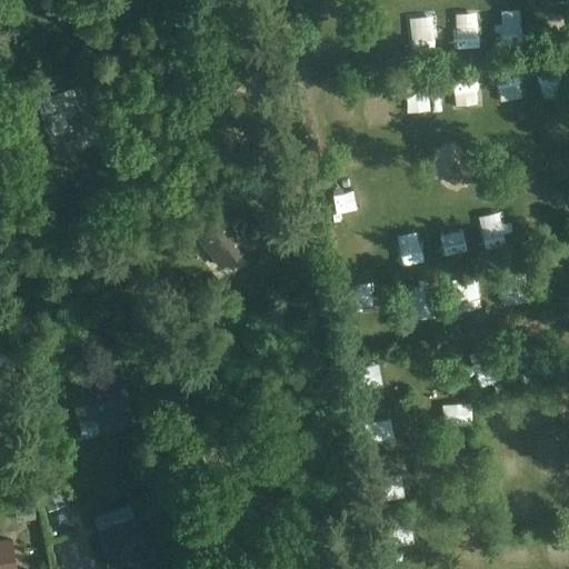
[(502,25),(502,43),(522,43),(522,25),(502,25)]
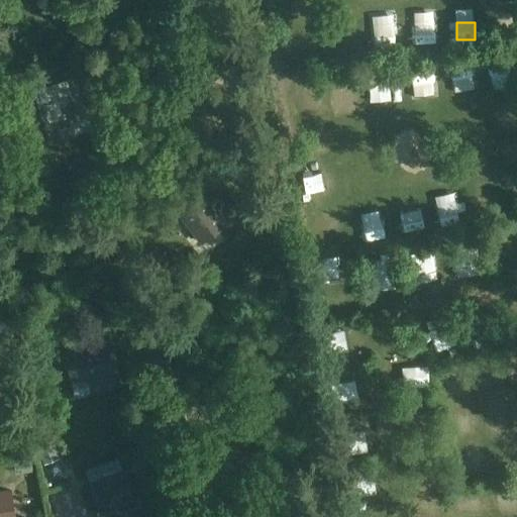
[(417,47),(417,34),(396,33),(396,47),(417,47)]
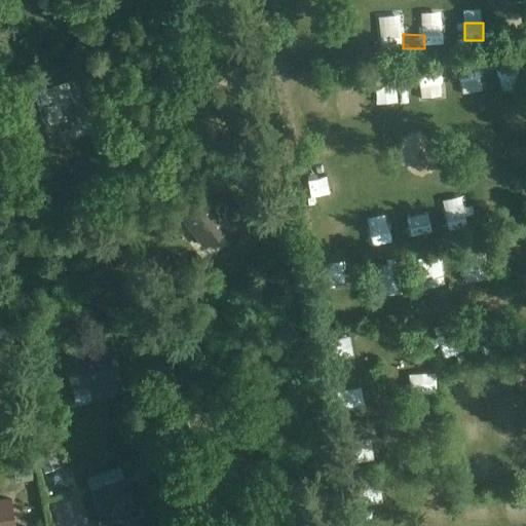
[(73,96),(40,105),(48,133),(81,122),(73,96)]
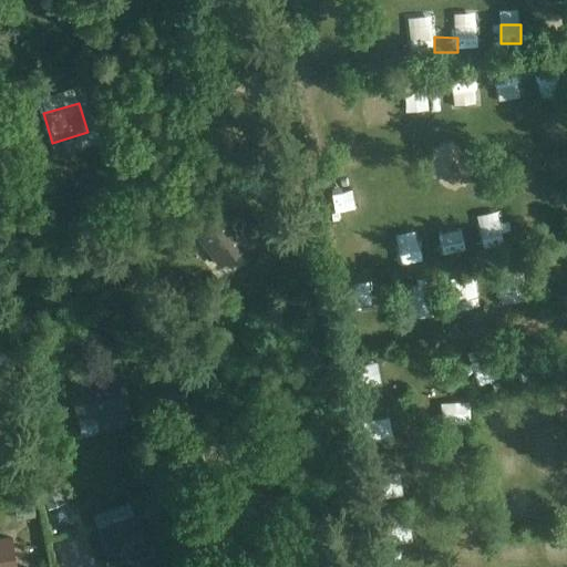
[(195,234),(220,267),(251,243),(225,209),(195,234)]
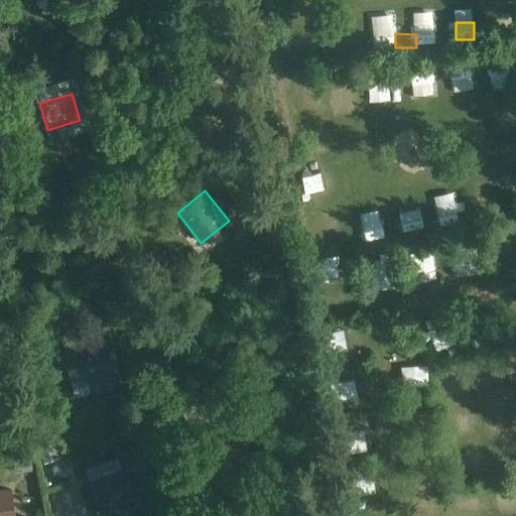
[(340,256),(314,259),(317,285),(342,283),(340,256)]
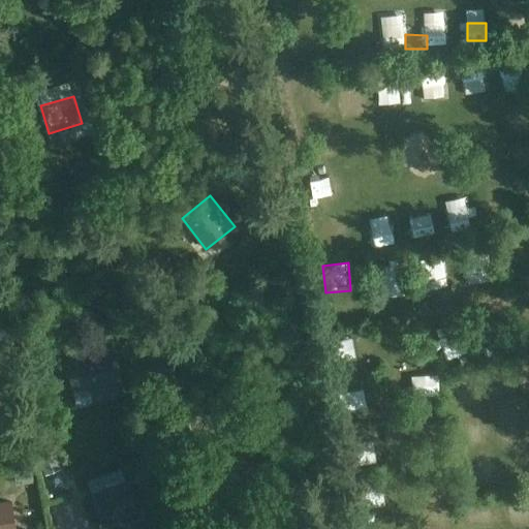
[(406,287),(403,262),(378,266),(380,289),(406,287)]
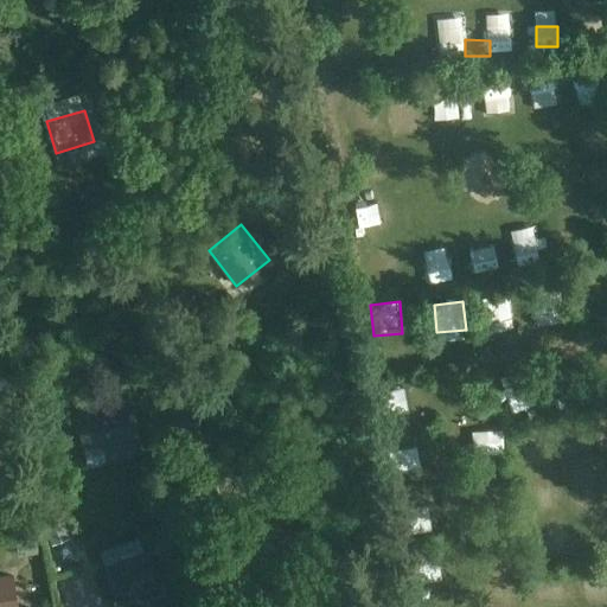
[(95,426),(95,433),(81,432),(80,445),(131,449),(133,425),(119,422),(119,428),(95,426)]
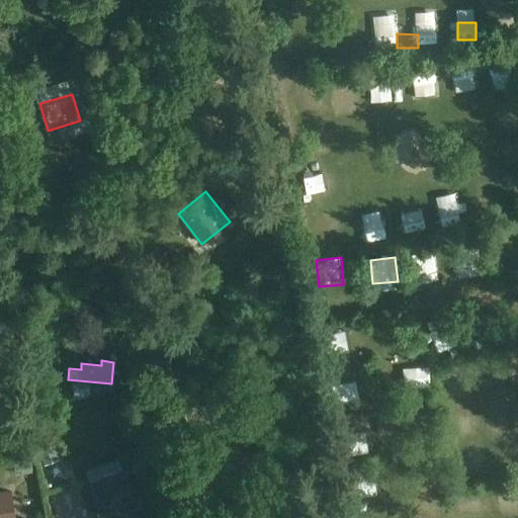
[(428,387),(427,367),(408,368),(409,389),(428,387)]
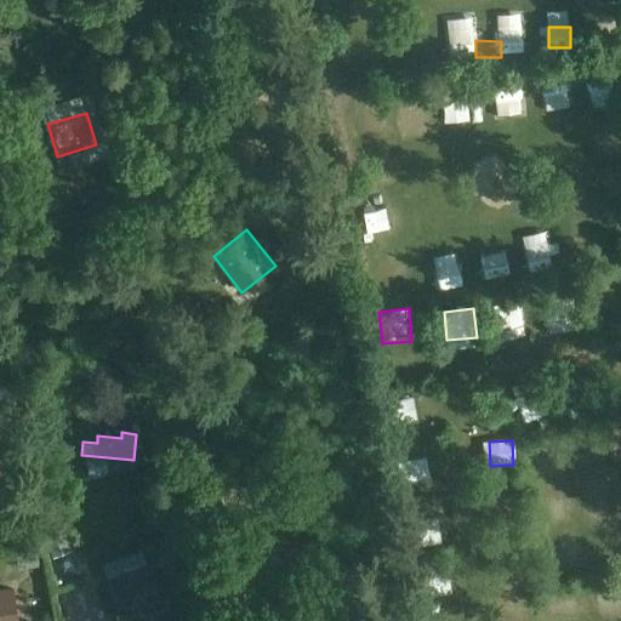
[(64,533),(46,539),(52,556),(70,548),(64,533)]
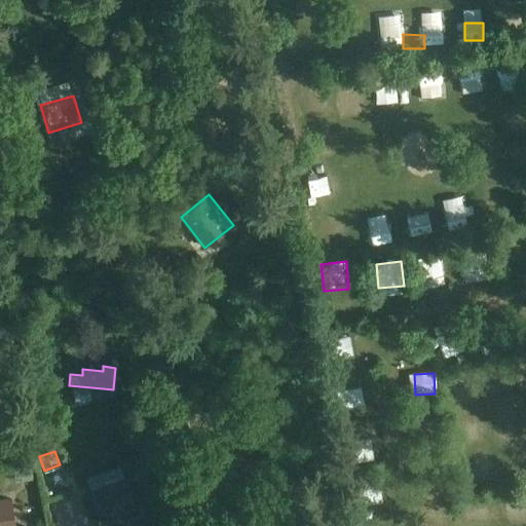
[(92,495),(103,522),(138,510),(127,482),(92,495)]
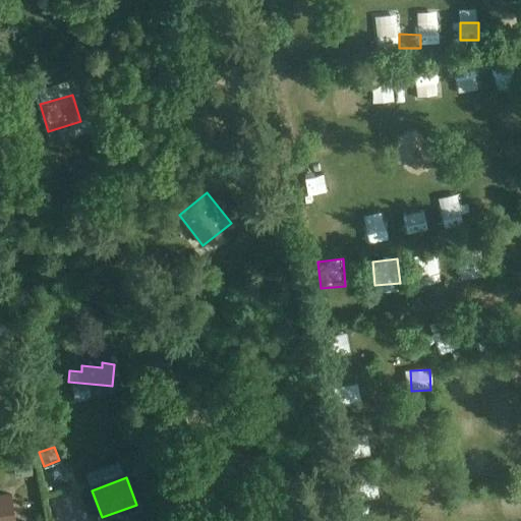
[(16,520),(12,496),(0,498),(0,520),(16,520)]
